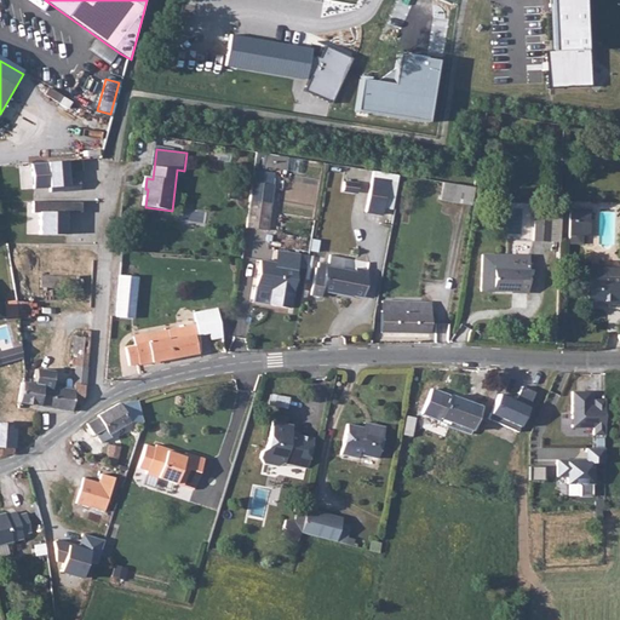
[(362,211),(378,213),(383,181),(367,178),(362,211)]
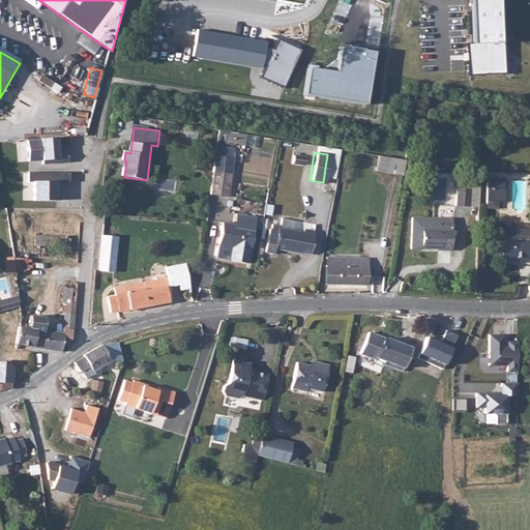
[(231,156),(213,154),(211,169),(230,171),(231,156)]
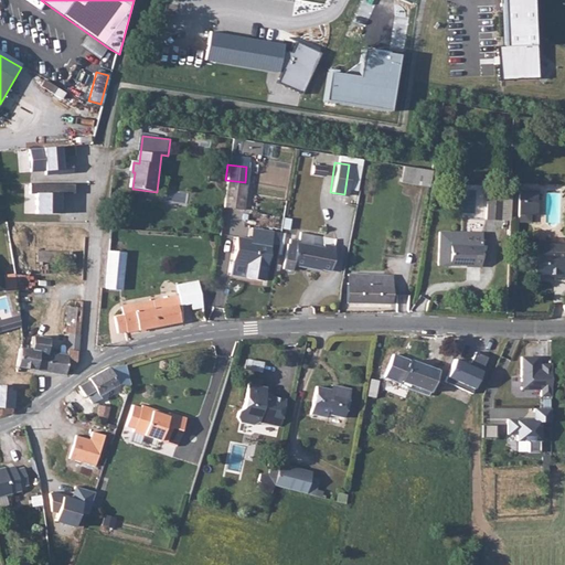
[(400,181),(429,185),(433,169),(403,164),(400,181)]
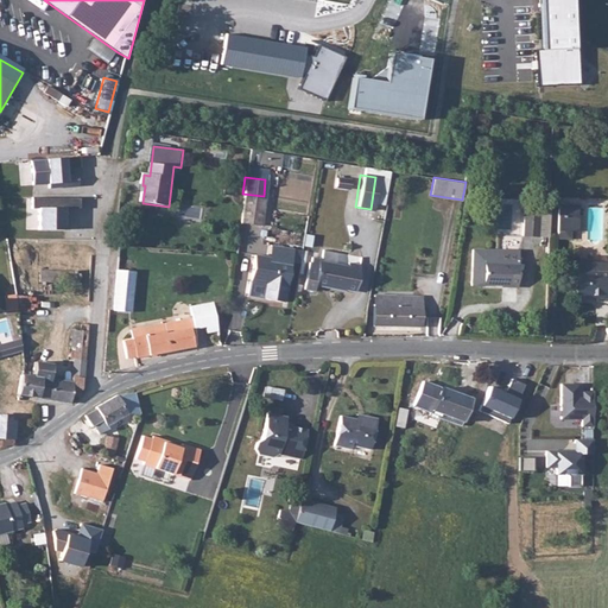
[(242,194),(239,222),(260,223),(264,196),(242,194)]
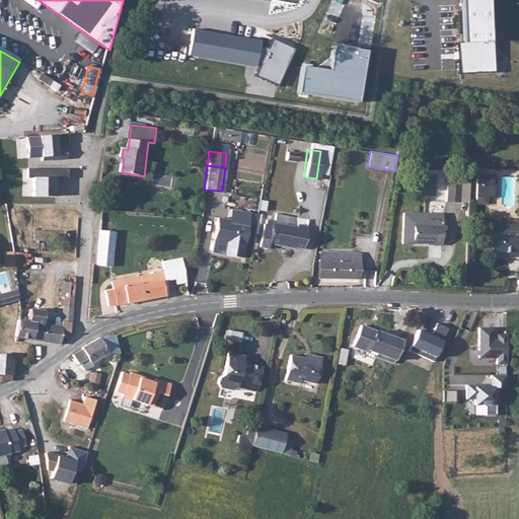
[(476,172),(475,202),(488,202),(488,195),(488,182),(494,182),(494,173),(476,172)]
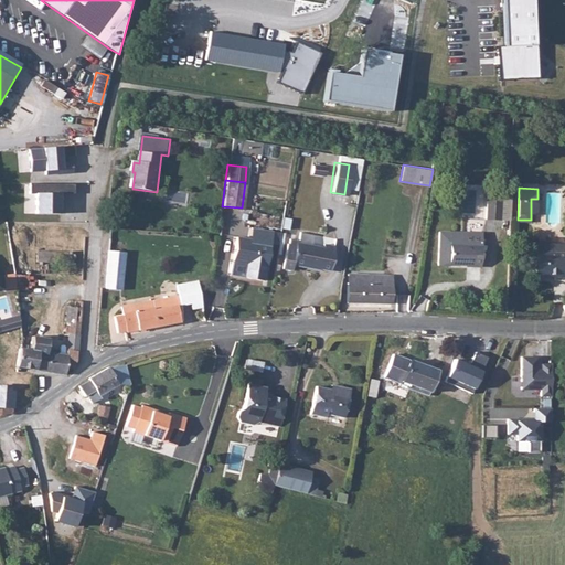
[(511,195),(488,194),(487,205),(503,206),(502,222),(510,223),(511,195)]
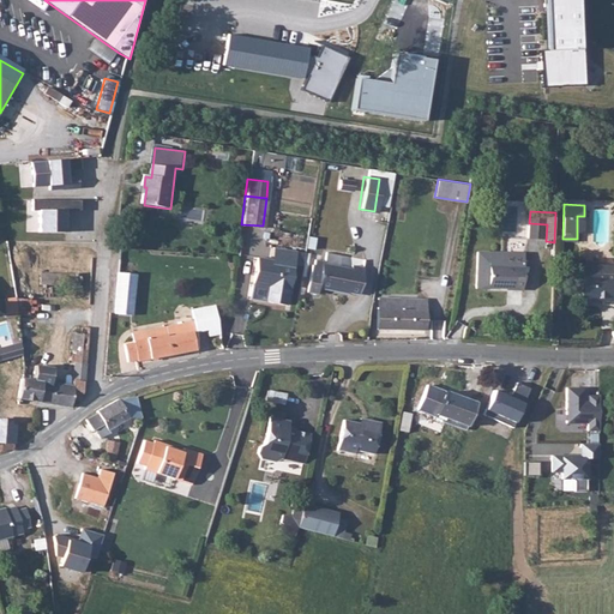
[(546,241),(547,224),(529,223),(528,240),(546,241)]
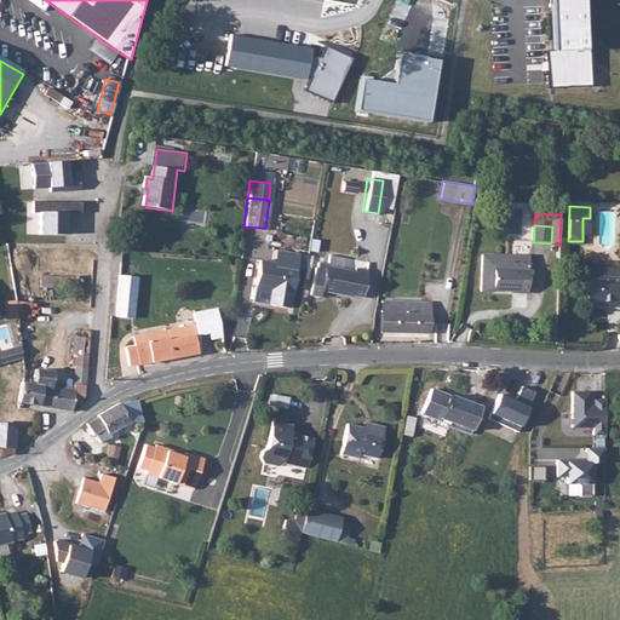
[(277,259),(296,262),(294,262),(304,263),(305,251),(279,247),(277,259)]
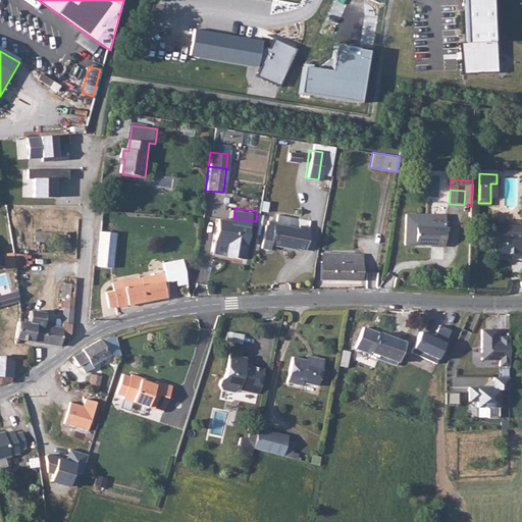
[(243,257),(248,220),(249,220),(233,218),(216,215),(213,240),(225,242),(224,255),(243,257)]
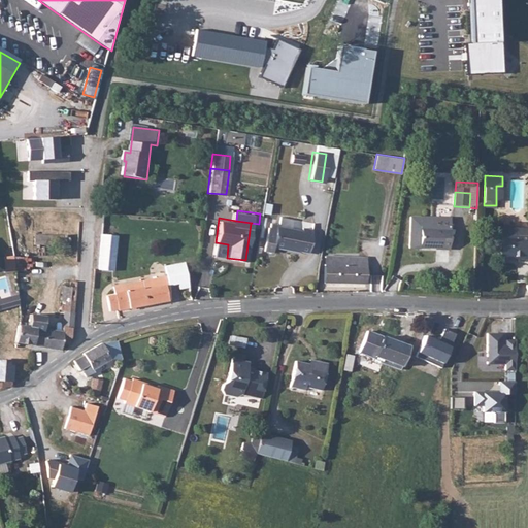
[(433,218),(410,218),(408,248),(419,249),(419,248),(420,227),(432,228),(433,218)]
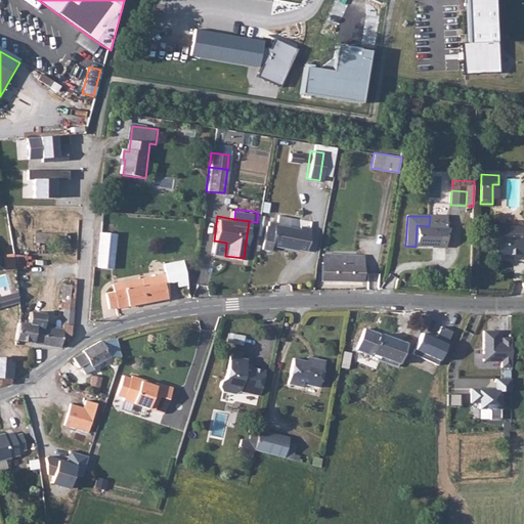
[(446,217),(430,216),(429,226),(446,227),(446,217)]
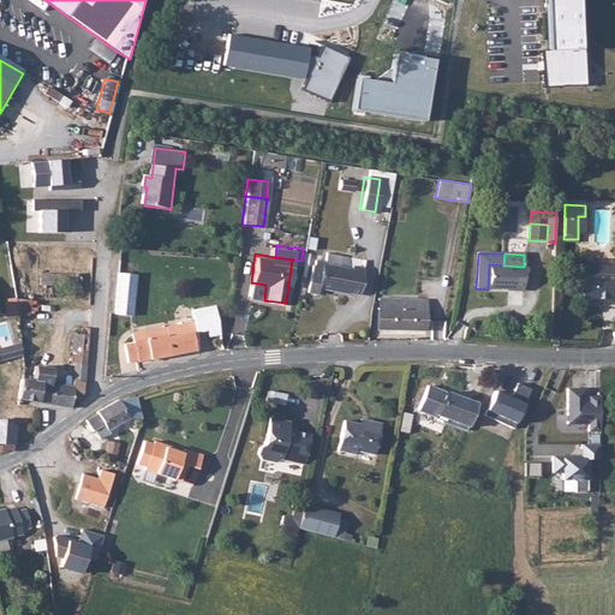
[(596,263),(596,273),(614,274),(614,256),(598,256),(598,263),(596,263)]
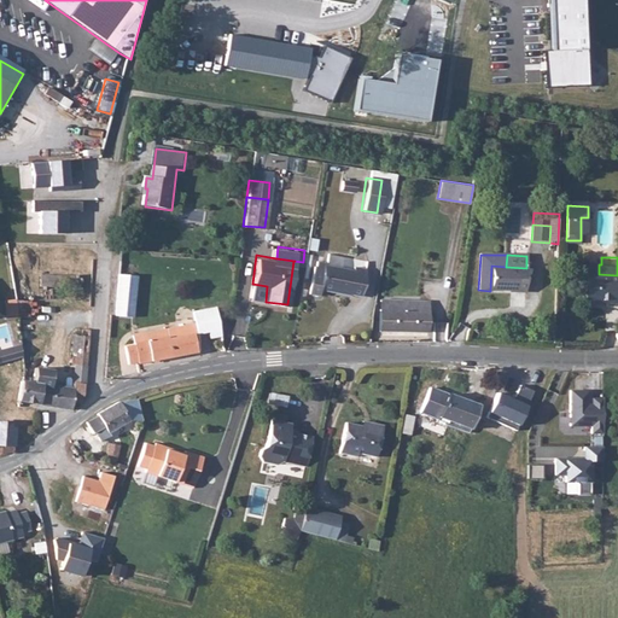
[(116,263),(111,315),(129,316),(134,264),(116,263)]
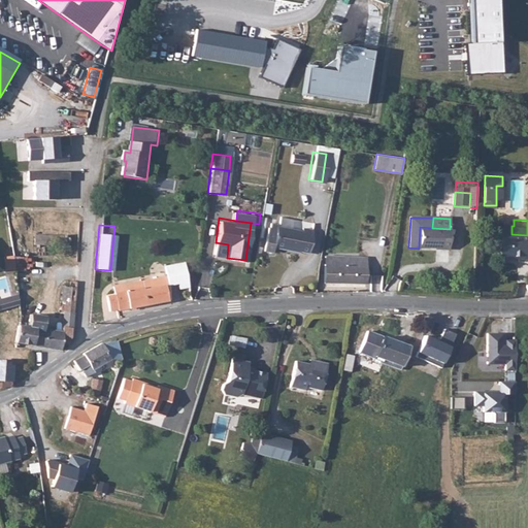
[(527,235),(512,234),(512,226),(493,225),(492,242),(499,242),(498,253),(519,254),(519,257),(527,256),(527,235)]
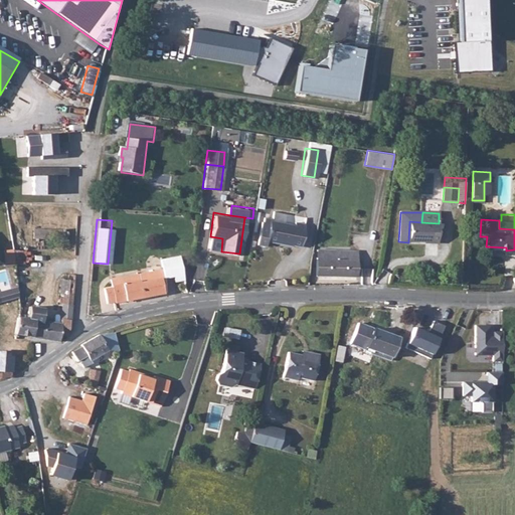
[(265,241),(300,245),(303,224),(294,222),(293,224),(268,221),(267,223),(265,241)]
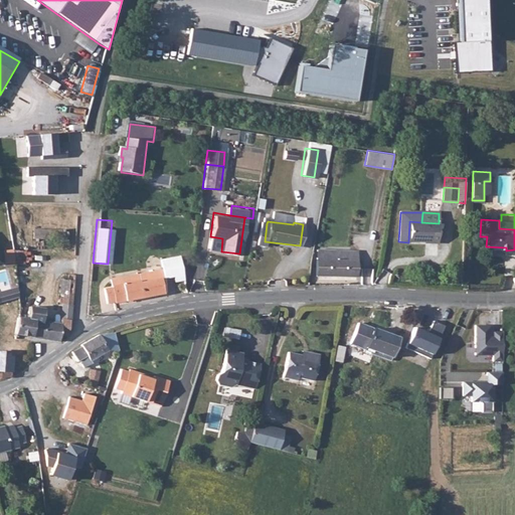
[(439,244),(439,223),(421,222),(409,221),(408,241),(427,242),(430,244),(439,244)]
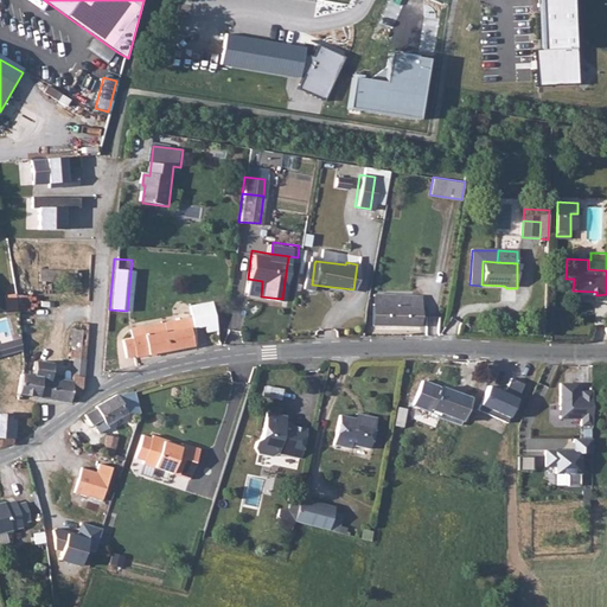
[(312,285),(314,263),(305,262),(301,289),(312,291),(312,285)]
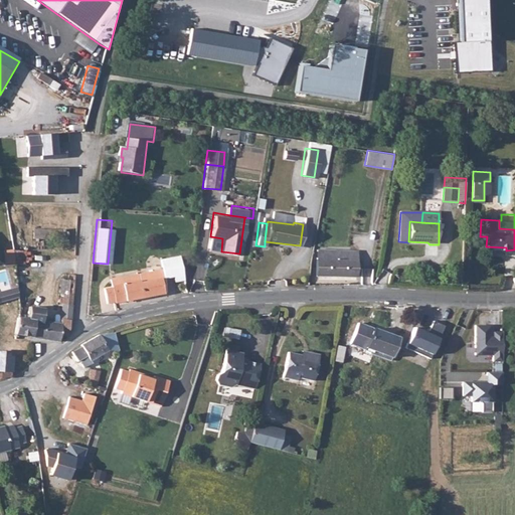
[(31,228),(31,237),(59,237),(59,228),(31,228)]
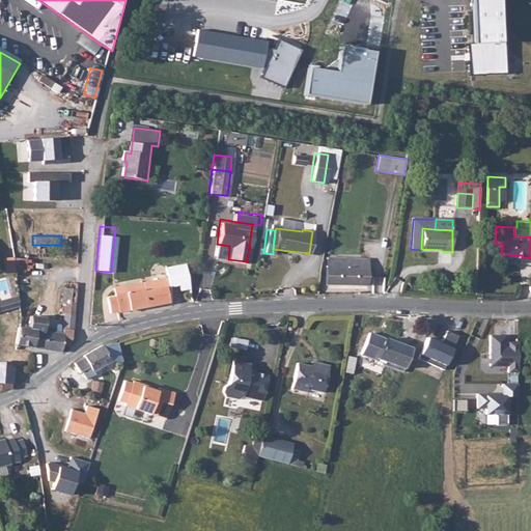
[(12,255),(4,255),(6,269),(15,269),(12,255)]
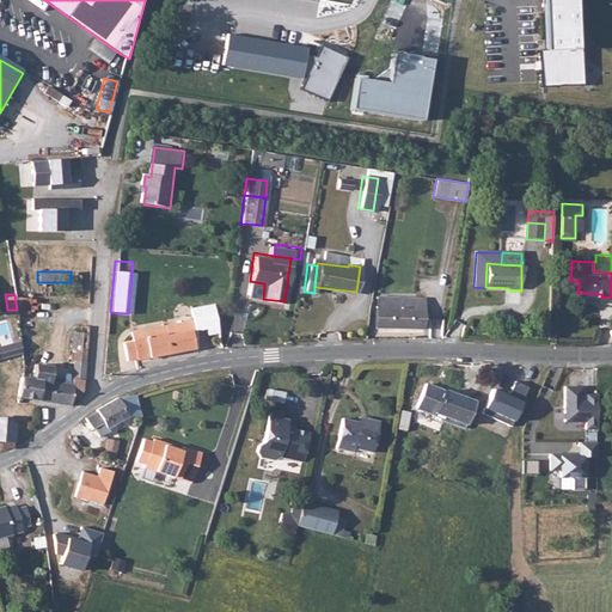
[(399,311),(401,300),(378,297),(377,307),(399,311)]
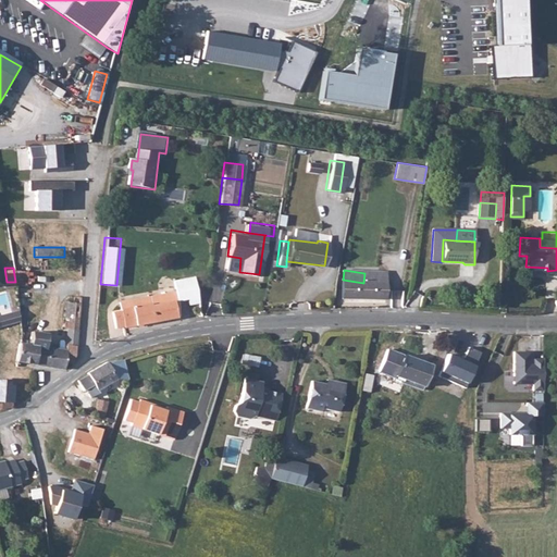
[(384,300),(386,276),(364,273),(363,283),(343,280),(339,299),(383,304),(384,300)]
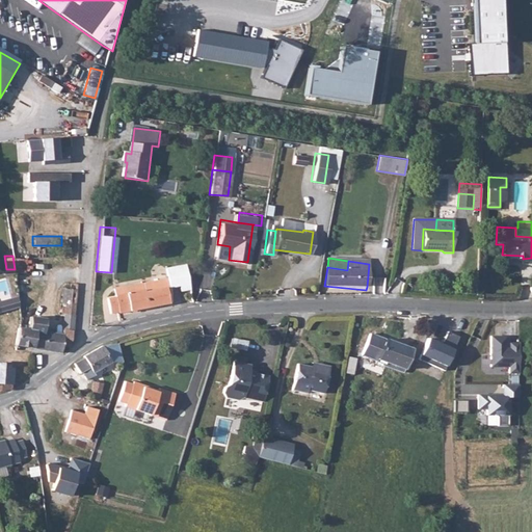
[(185,266),(165,268),(166,277),(111,288),(113,296),(106,297),(108,310),(116,309),(116,312),(170,302),(168,286),(178,285),(179,288),(188,287),(185,266)]
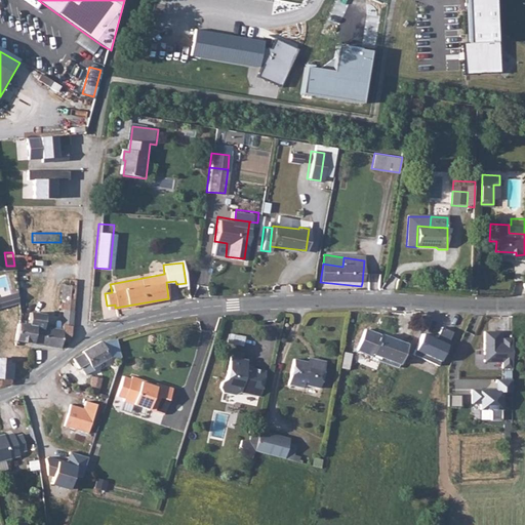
[(74,307),(75,279),(68,279),(67,283),(62,283),(58,307),(62,310),(59,328),(49,327),(49,323),(42,321),(40,321),(35,326),(32,327),(30,341),(65,349),(68,347),(74,307)]
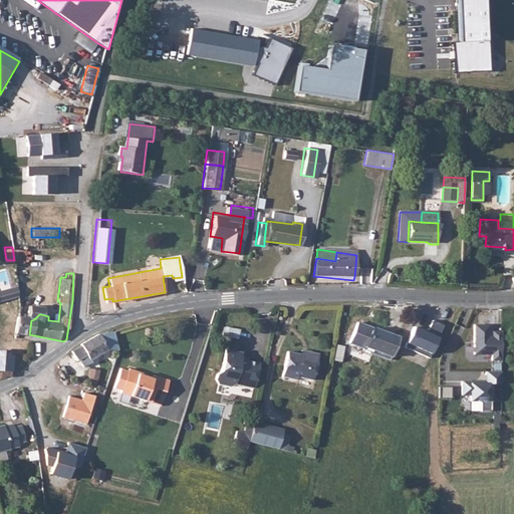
[(39,314),(41,314),(41,307),(28,305),(26,316),(34,319),(39,314)]
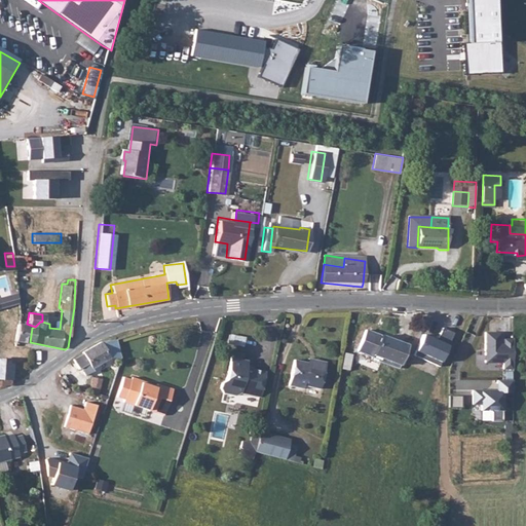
[(17,340),(30,342),(32,328),(35,327),(27,324),(19,323),(21,317),(2,314),(0,325),(0,342),(3,347),(13,348),(13,343),(17,343),(17,340)]
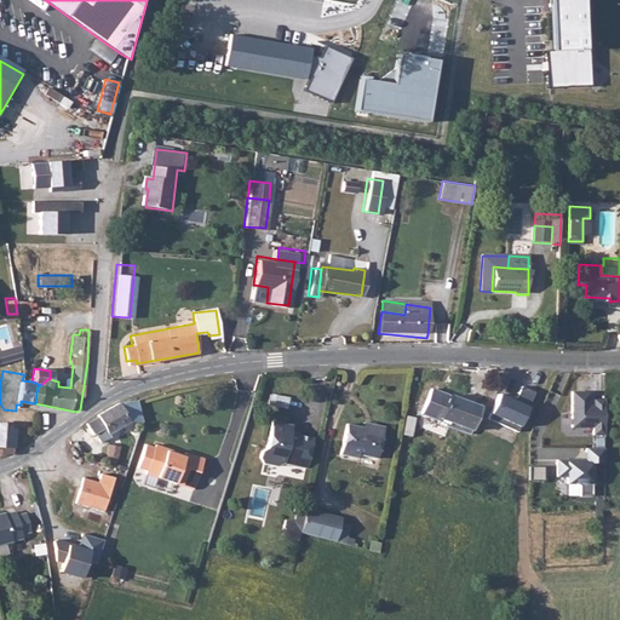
[(435,389),(424,415),(465,430),(475,403),(435,389)]
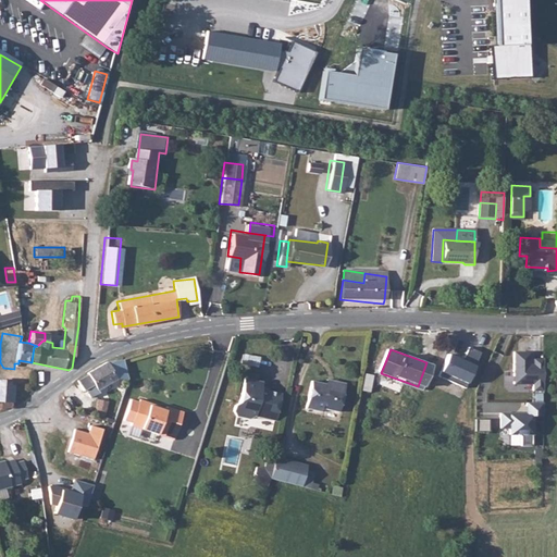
[(514,351),(514,384),(533,384),(533,391),(543,391),(543,359),(533,359),(533,363),(530,363),(530,351),(514,351)]
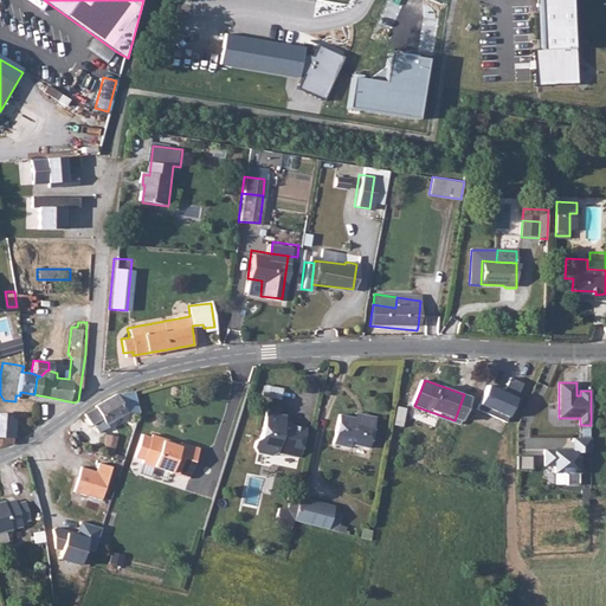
[(263,385),(262,395),(279,399),(282,387),(263,385)]
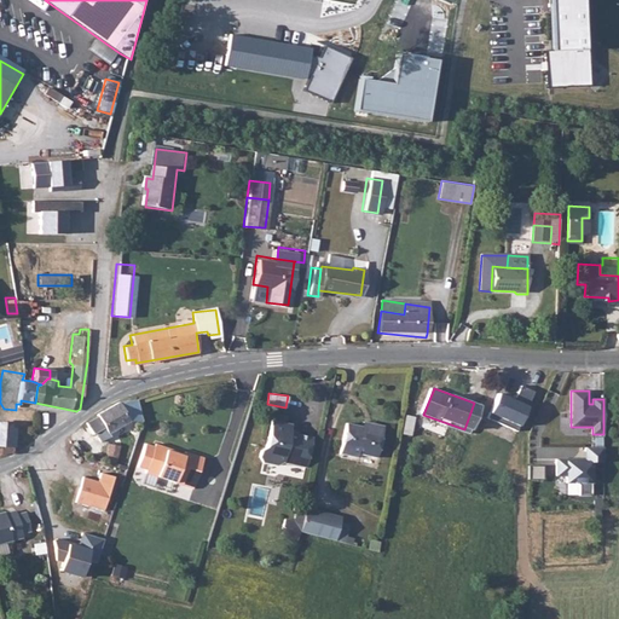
[(94,416),(84,424),(91,435),(94,434),(100,443),(109,438),(106,434),(131,422),(133,422),(140,423),(143,422),(136,400),(117,403),(94,416)]
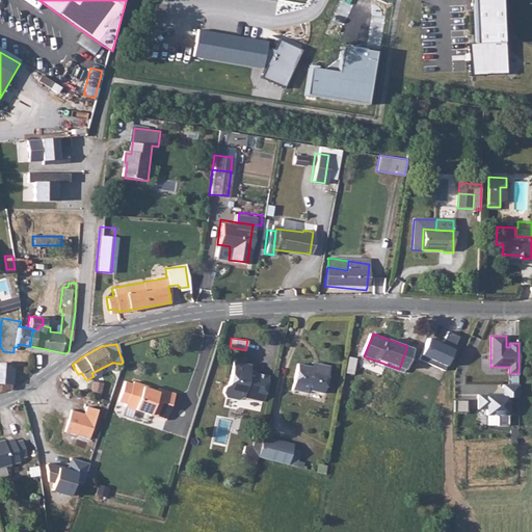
[(347,356),(344,373),(352,374),(354,357),(347,356)]
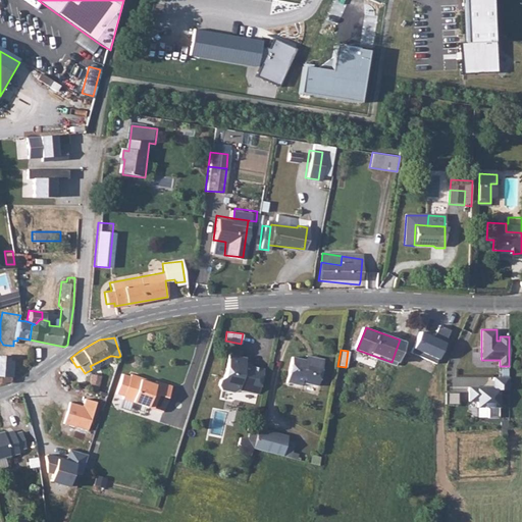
[(0,356),(0,381),(4,382),(6,382),(7,381),(11,360),(5,357),(0,356)]
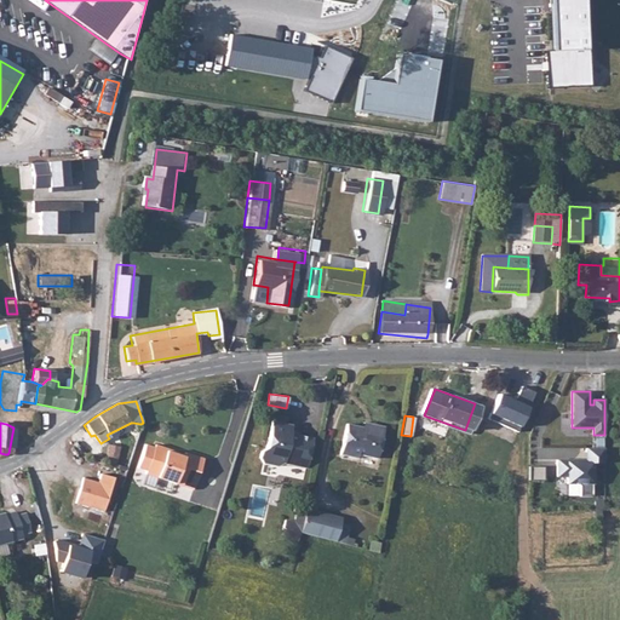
[(285,466),(305,471),(313,442),(291,440),(293,428),(274,423),(268,449),(263,453),(262,459),(265,465),(282,469),(285,466)]
